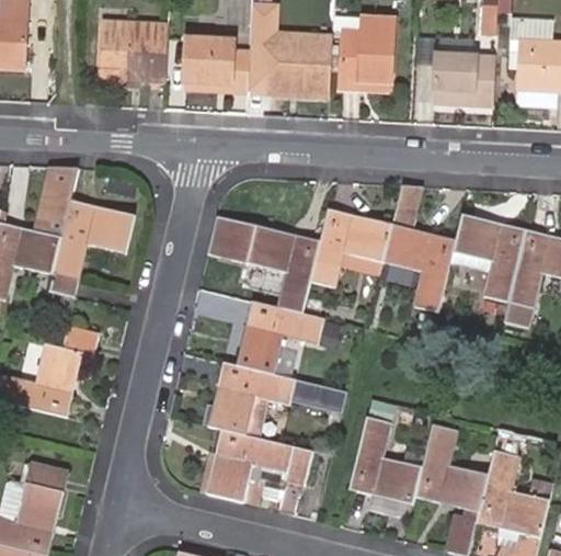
[(0,16),(0,59),(26,61),(31,0),(1,0),(0,16)]
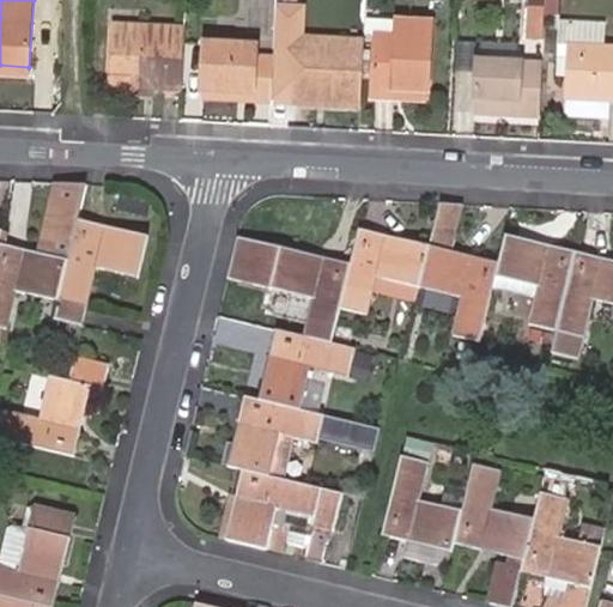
[(542,47),(544,12),(526,11),(523,46),(542,47)]
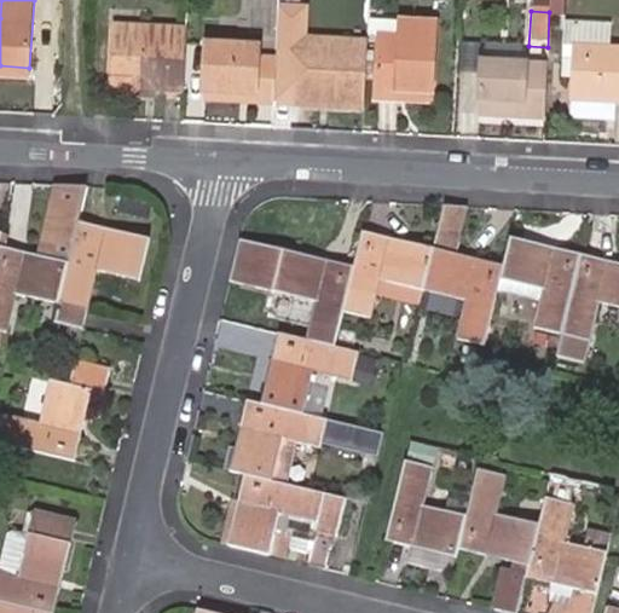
[(400,93),(433,94),(435,25),(400,23),(399,40),(382,39),(379,102),(400,103),(400,93)]
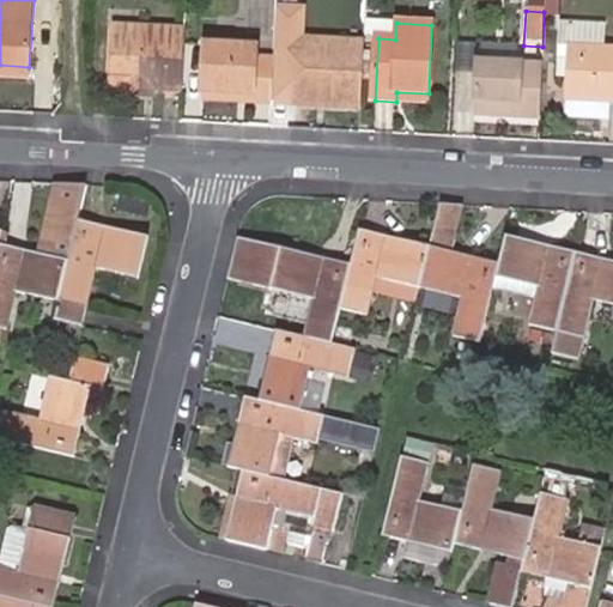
[(557,59),(565,59),(565,49),(595,50),(596,26),(559,25),(557,59)]
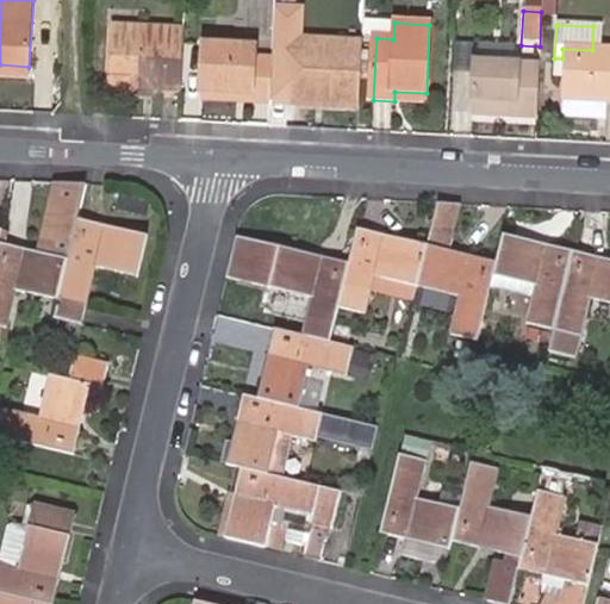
[(147,91),(181,92),(185,32),(111,29),(109,88),(124,89),(125,97),(145,97),(147,91)]
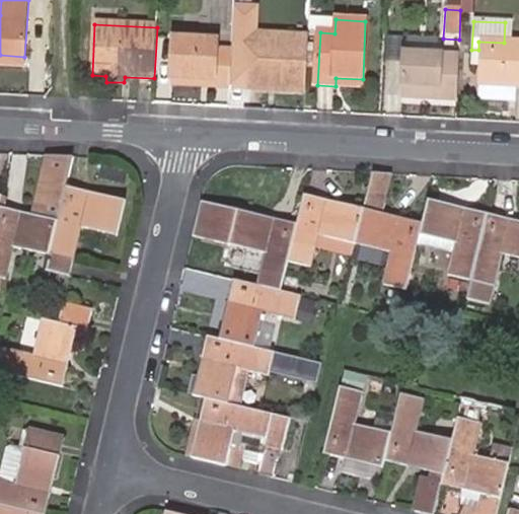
[(232,27),(232,38),(231,51),(230,65),(243,65),(244,38),(245,28),(232,27)]
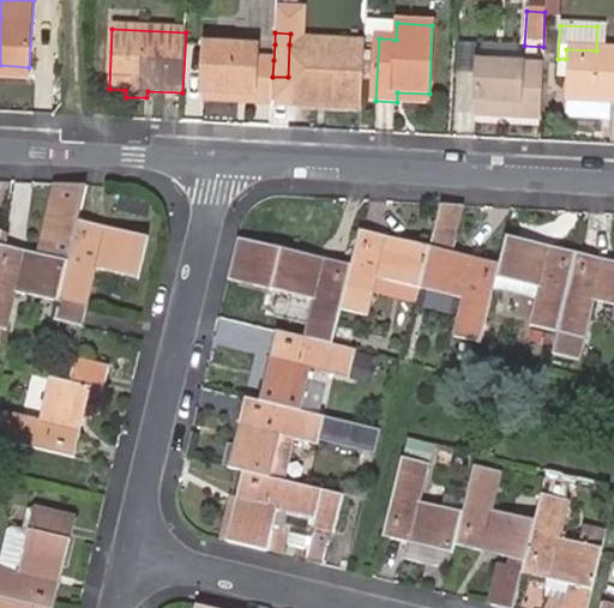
[(250,103),(271,106),(272,77),(274,60),(257,60),(257,48),(205,46),(203,92),(250,94),(250,103)]
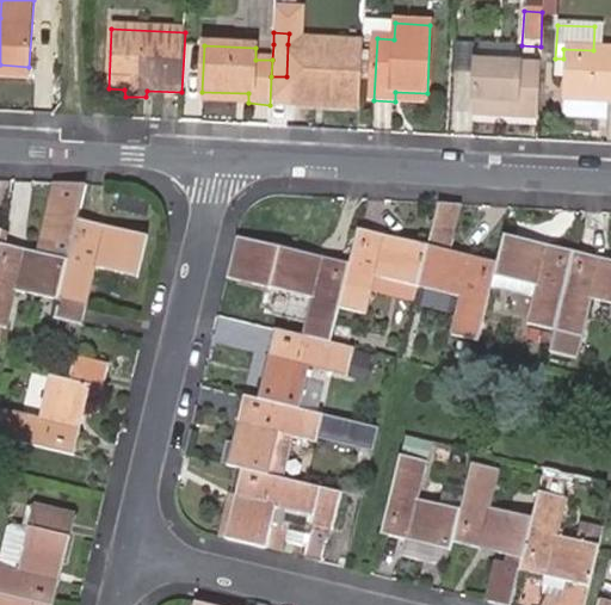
[(562,102),(610,104),(610,50),(593,50),(563,49),(563,59),(562,102)]
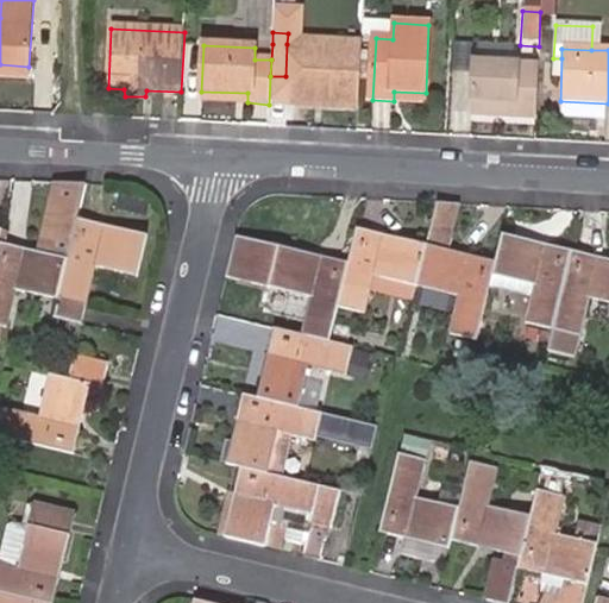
[(296,106),(357,108),(359,62),(297,60),(296,106)]
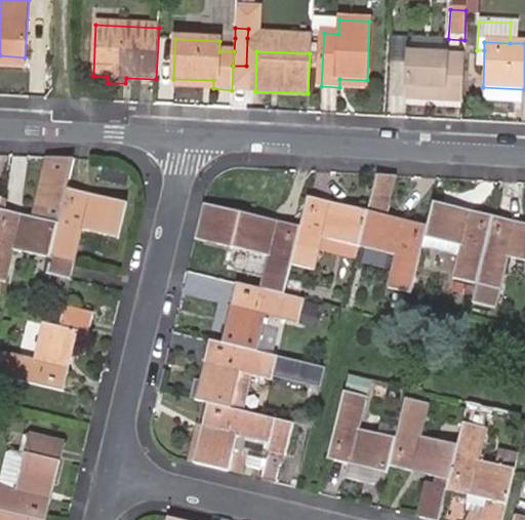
[(405,101),(461,104),(463,56),(407,53),(405,101)]
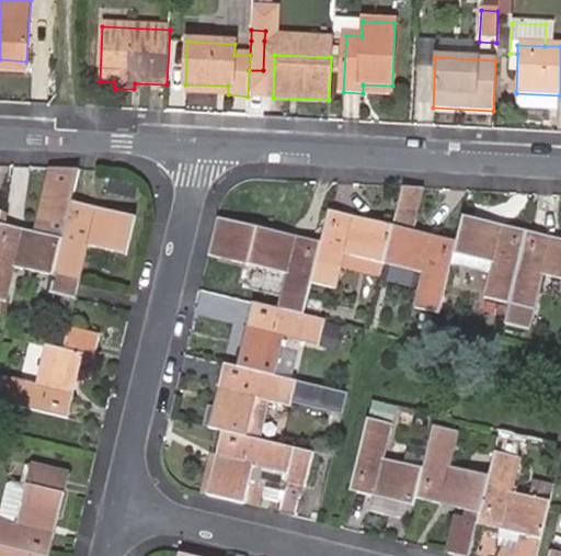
[(26,61),(0,59),(0,70),(26,71),(26,61)]
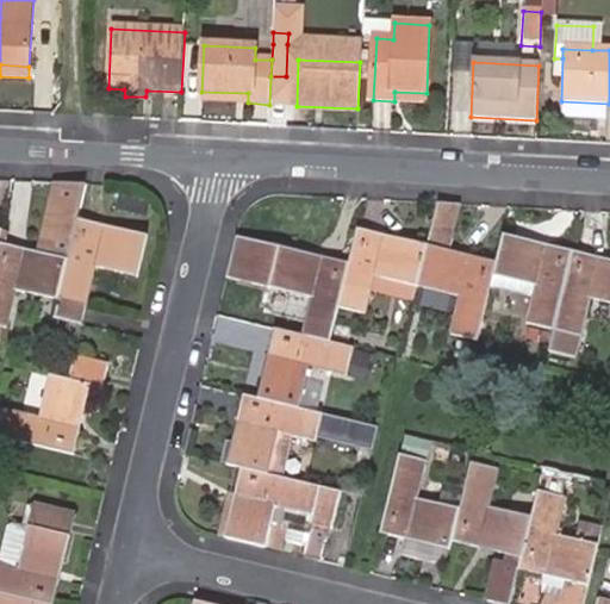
[(201,100),(248,103),(248,93),(201,92),(201,100)]
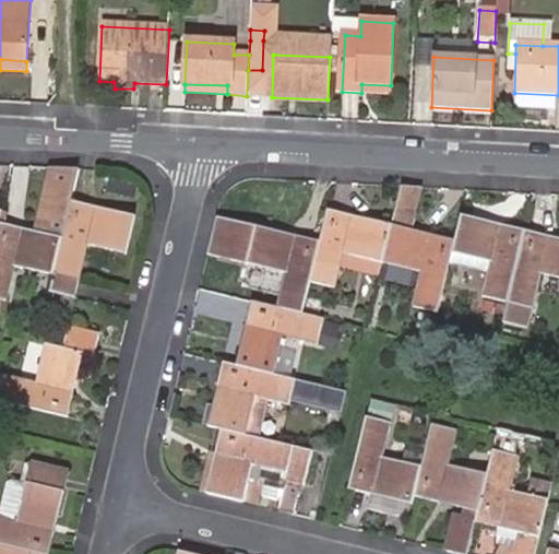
[(390,94),(391,85),(361,84),(361,93),(390,94)]
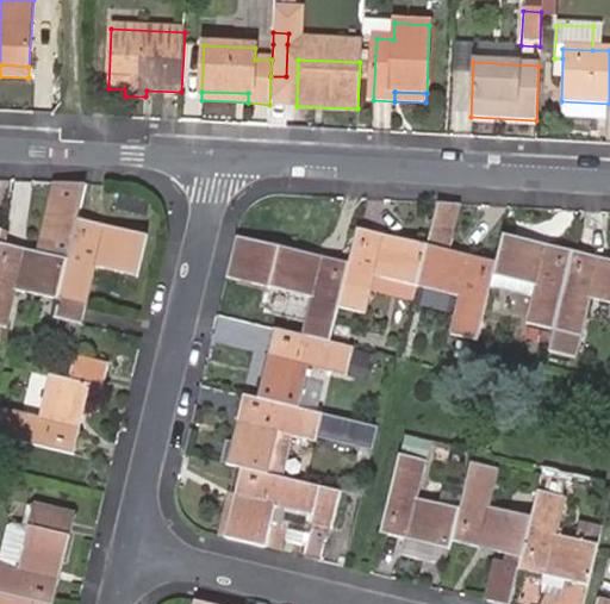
[(368,284),(414,296),(417,284),(454,294),(447,329),(477,336),(490,274),(530,285),(521,322),(551,330),(546,354),(571,360),(586,298),(609,304),(609,257),(570,248),(502,231),(493,259),(447,247),(459,201),(439,200),(428,242),(427,242),(355,224),(346,260),(237,232),(226,276),(310,296),(300,331),(274,325),(256,394),(243,391),(226,462),(240,466),(223,535),(266,547),(277,504),(311,512),(307,521),(332,527),(341,491),(282,478),(292,434),(315,439),(322,410),(298,404),(307,362),(348,371),(354,344),(328,338),(335,305),(360,311),(368,284)]
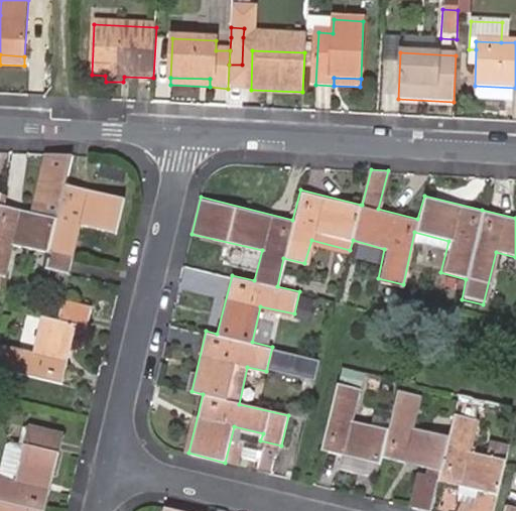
[(0,202),(2,193),(0,192),(0,274),(5,276),(12,246),(49,255),(46,267),(70,273),(82,225),(117,234),(125,198),(68,182),(57,219),(0,205),(0,202)]
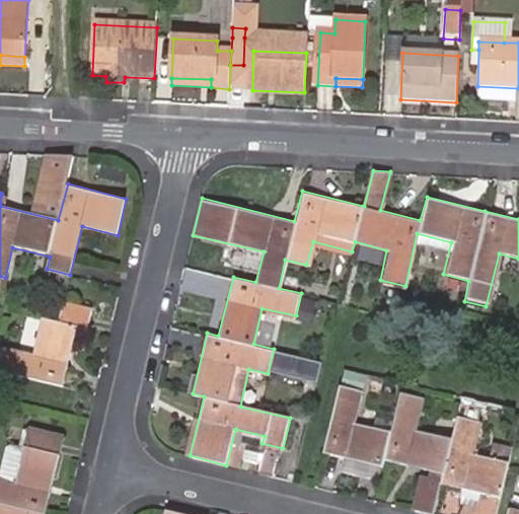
[(30,353),(0,345),(0,368),(61,384),(76,325),(88,328),(93,307),(64,300),(59,320),(41,315),(30,353)]
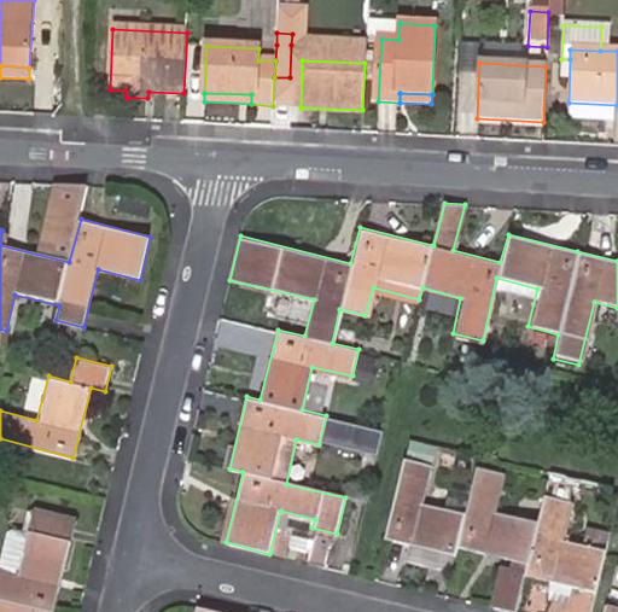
[(417,442),(410,462),(425,466),(431,468),(436,448),(417,442)]
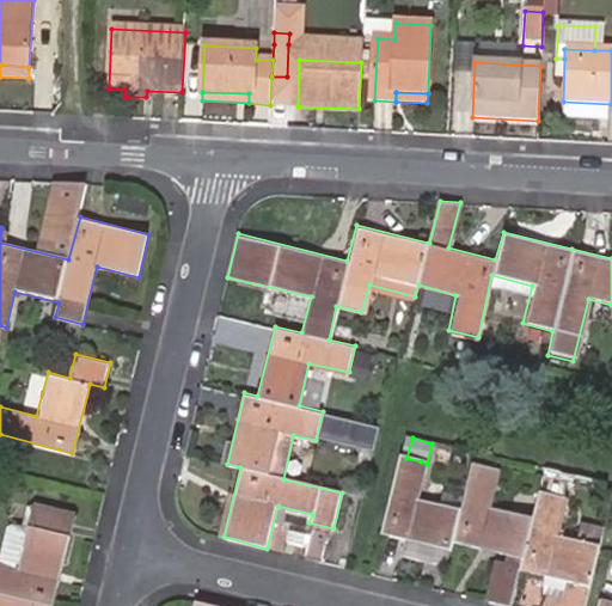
[(421,461),(407,458),(401,457),(380,537),(451,554),(453,543),(524,559),(522,567),(501,562),(491,604),(501,605),(512,605),(521,570),(577,585),(576,586),(576,587),(575,587),(575,588),(574,588),(573,588),(573,589),(567,588),(562,605),(583,605),(587,592),(588,587),(598,543),(552,532),(561,496),(563,487),(543,482),(540,490),(533,516),(485,506),(495,467),(473,461),(460,513),(411,500),(421,461)]
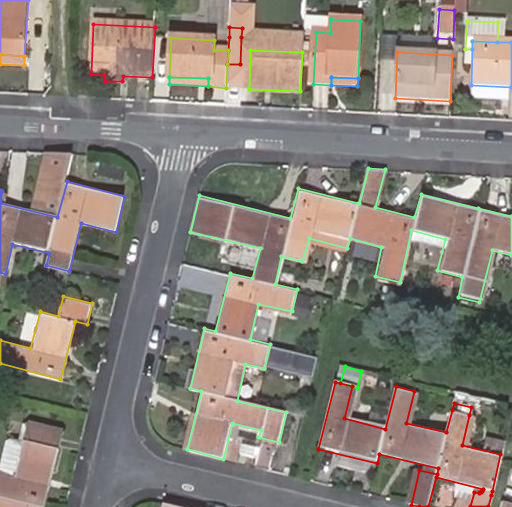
[(30,421),(17,474),(0,469),(0,506),(45,506),(65,430),(30,421)]
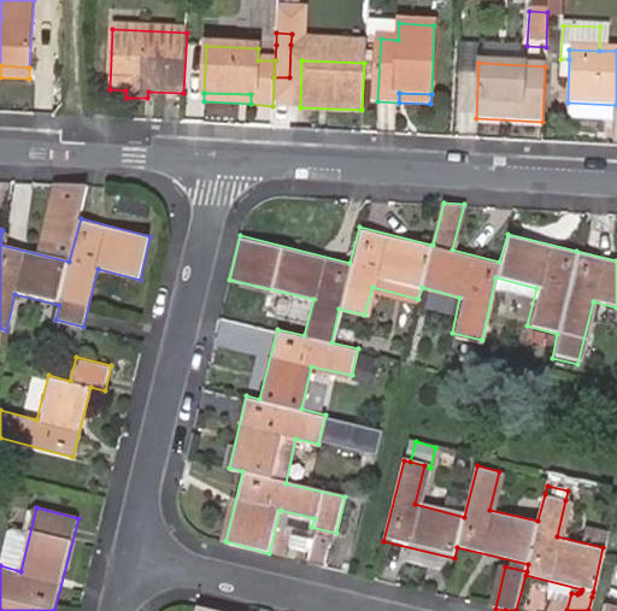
[(616,607),(603,604),(600,610),(616,610),(616,557),(616,562),(616,560),(616,607)]
